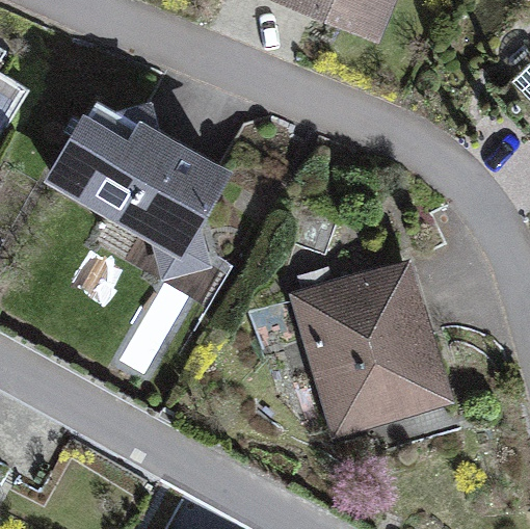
[(394,0),(275,0),(377,41),(394,0)]
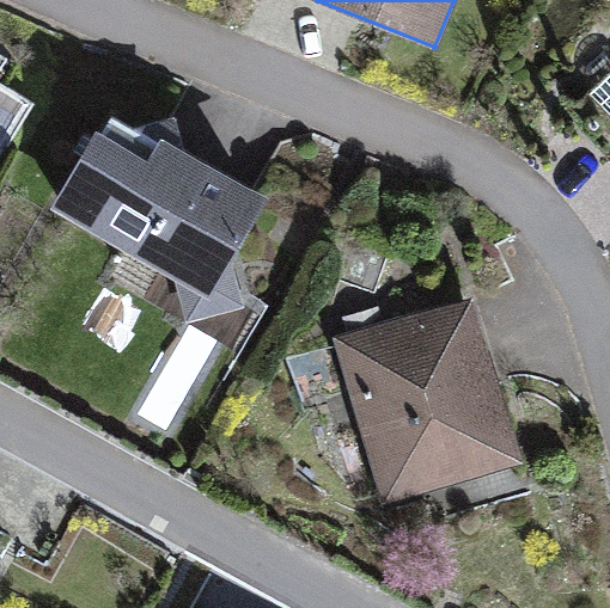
[(609,75),(589,98),(598,108),(578,128),(609,160),(609,75)]
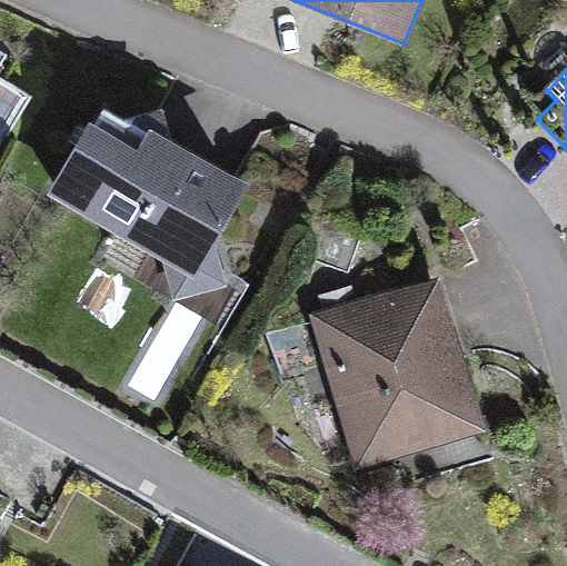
[(92,119),(87,116),(42,194),(160,261),(171,304),(227,288),(214,242),(248,182),(148,126),(146,130),(100,105),(92,119)]
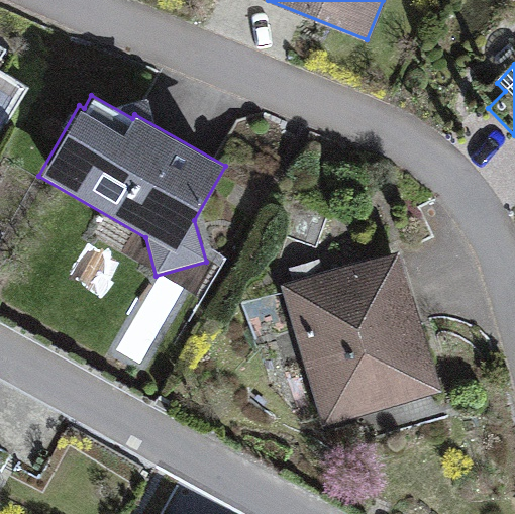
[(399,250),(280,285),(322,427),(440,393),(399,250)]
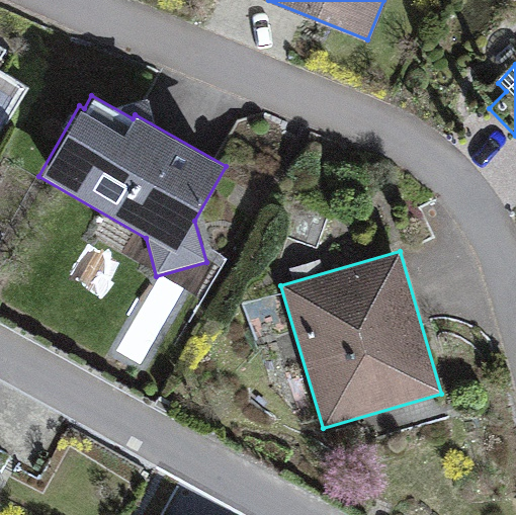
All buildings are outlined.
